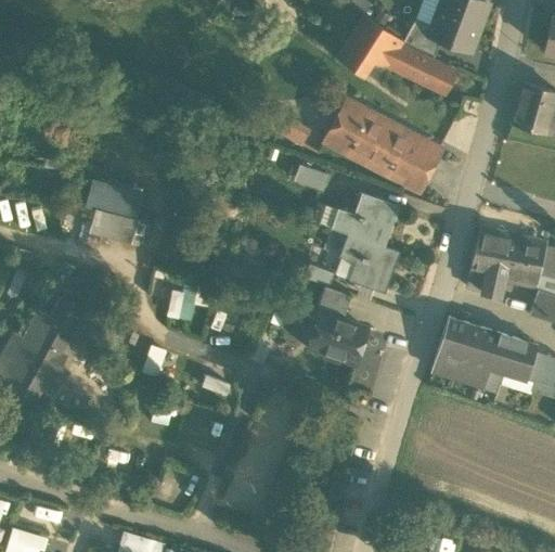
[(119,0),(127,11),(145,0),(119,0)]
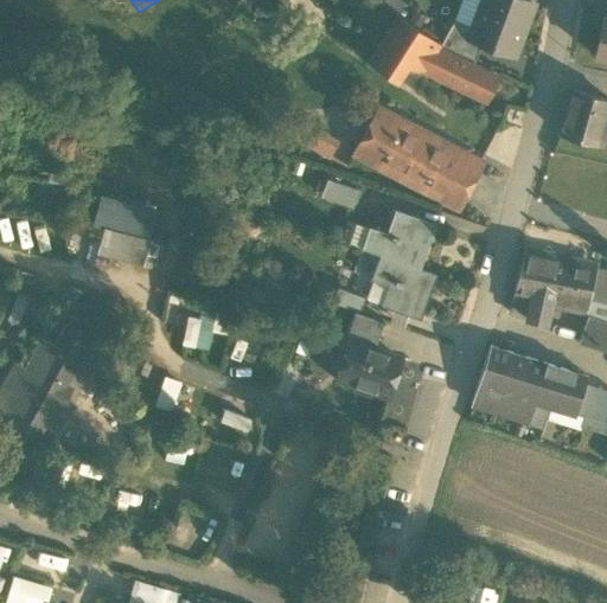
[(475,31),(486,0),(461,0),(453,23),(475,31)]
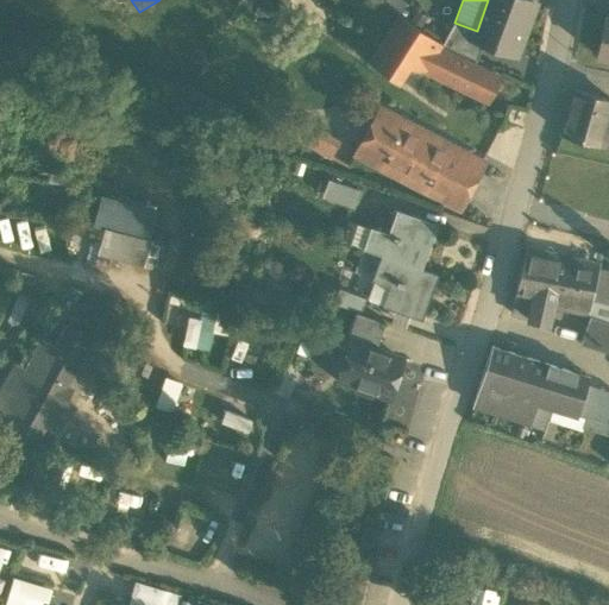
[(483,45),(514,57),(533,5),(520,0),(488,0),(477,31),(472,42),(483,45)]
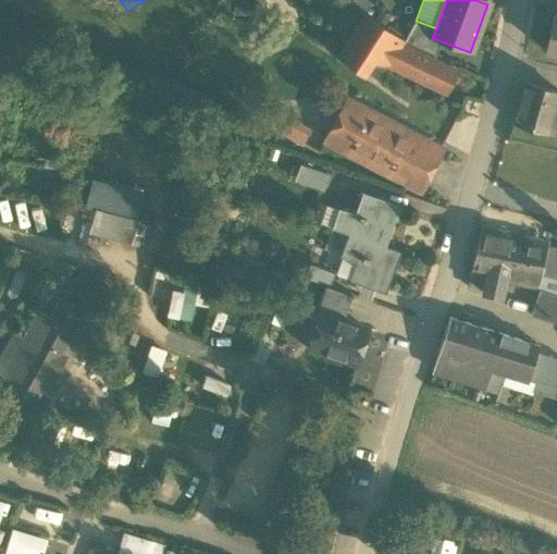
[(336,58),(362,75),(373,61),(388,66),(401,47),(404,42),(364,16),(336,58)]
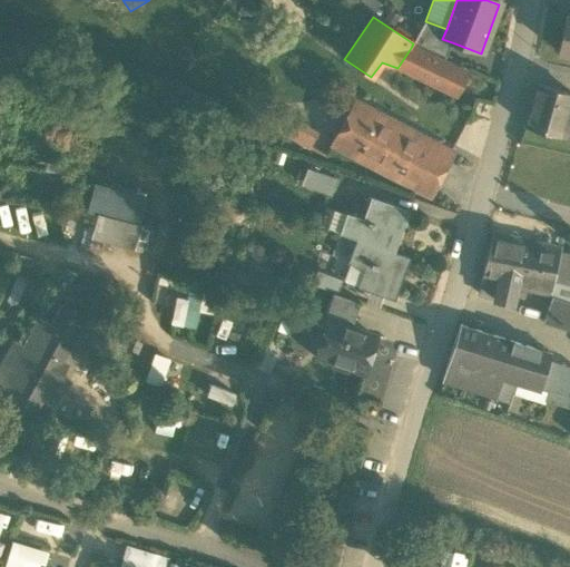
[(559,57),(569,58),(569,19),(567,19),(559,57)]
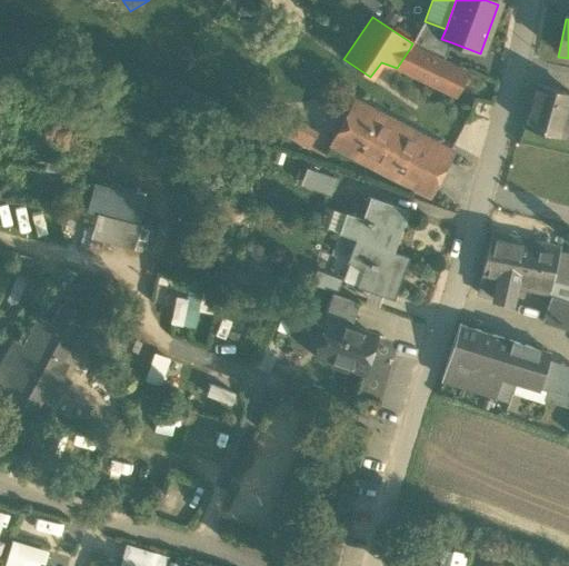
[(412,43),(446,59),(451,42),(441,39),(446,29),(425,21),(412,43)]
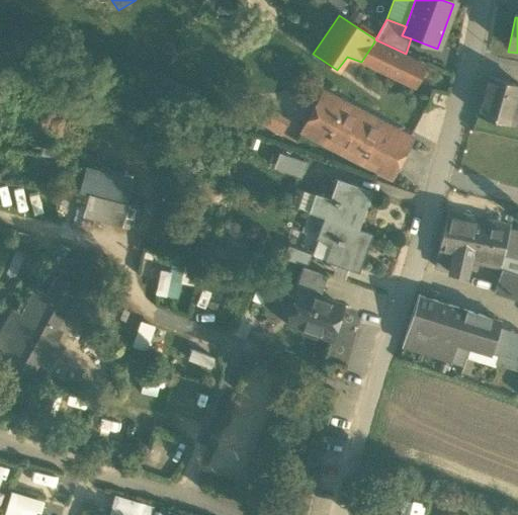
[(361,62),(415,88),(424,69),(373,44),(361,62)]
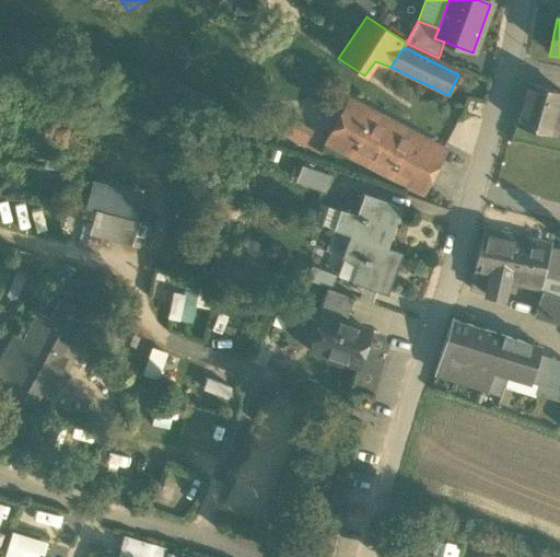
[(517,126),(552,137),(559,117),(559,112),(559,95),(528,86),(517,126)]
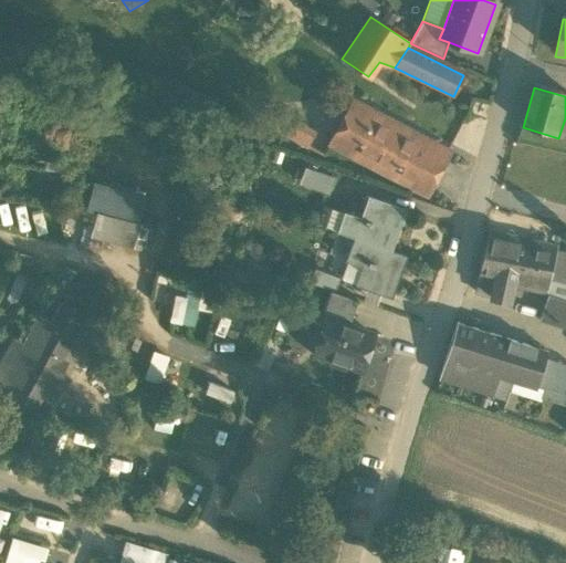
[(328,145),(384,175),(407,133),(352,103),(328,145)]
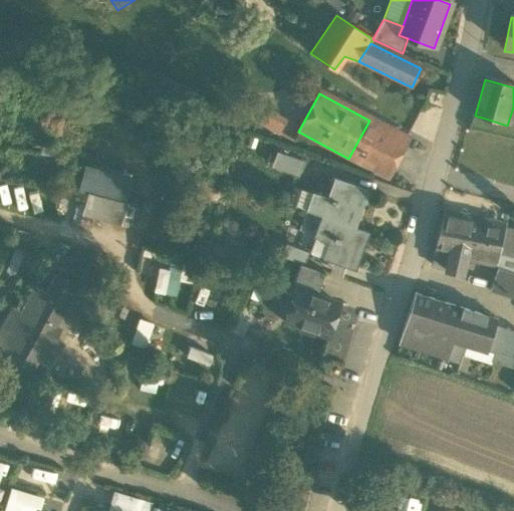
[(248,119),(278,137),(287,120),(257,103),(248,119)]
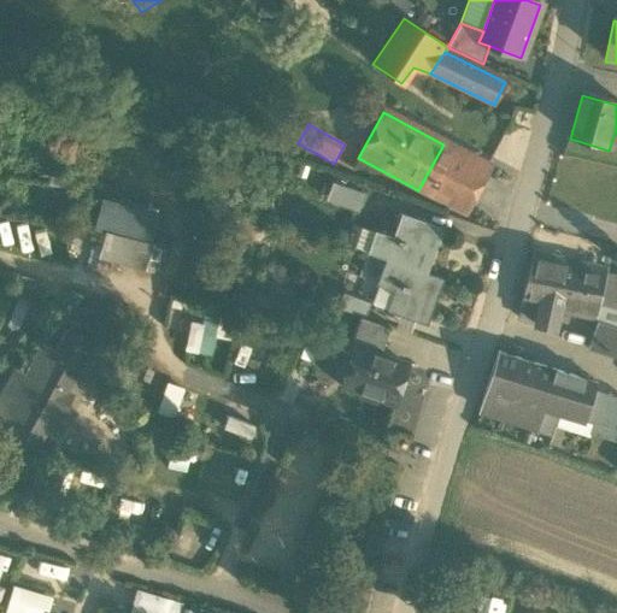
[(418,190),(465,214),(489,169),(444,145),(418,190)]
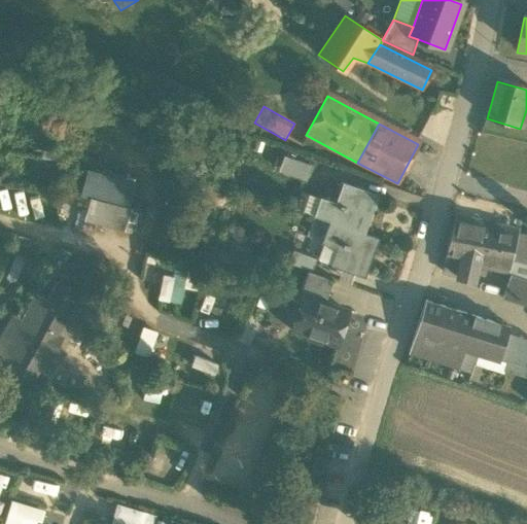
[(311,166),(284,156),(278,173),(306,182),(311,166)]
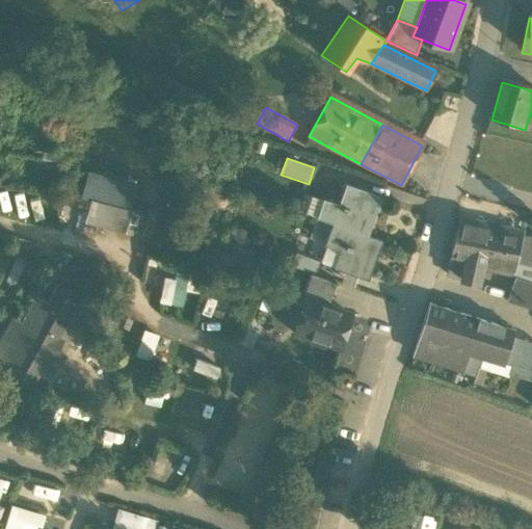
[(91,204),(131,214),(138,187),(87,174),(80,201),(91,204)]
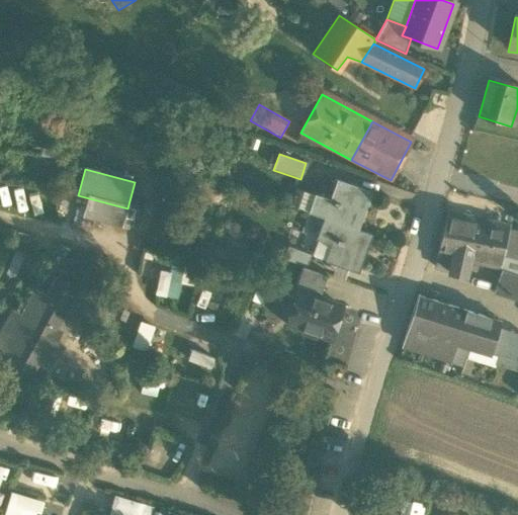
[(310,213),(325,219),(356,230),(369,193),(338,182),(331,201),(315,196),(310,213)]
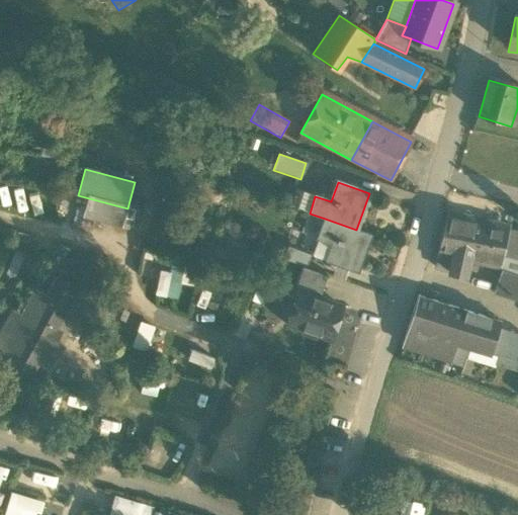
[(297,208),(310,213),(315,196),(304,192),(297,208)]
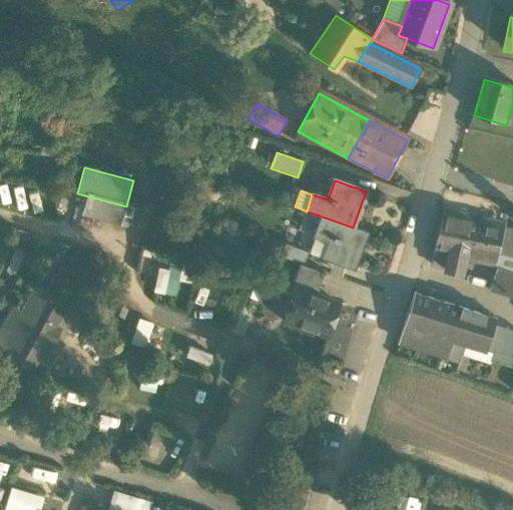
[(82,215),(121,225),(126,206),(88,196),(82,215)]
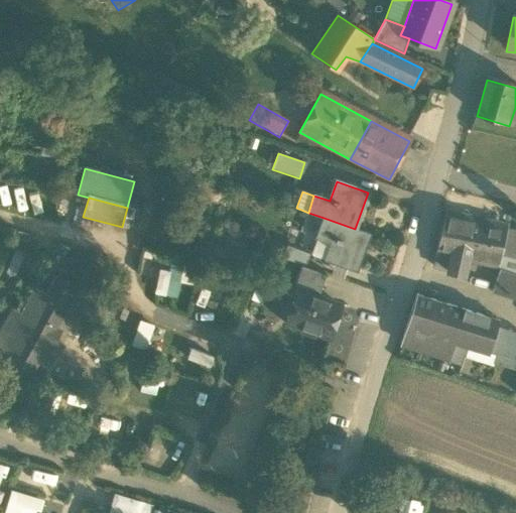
[(467,261),(498,269),(501,254),(507,232),(508,227),(447,213),(435,263),(453,267),(455,259),(467,261)]
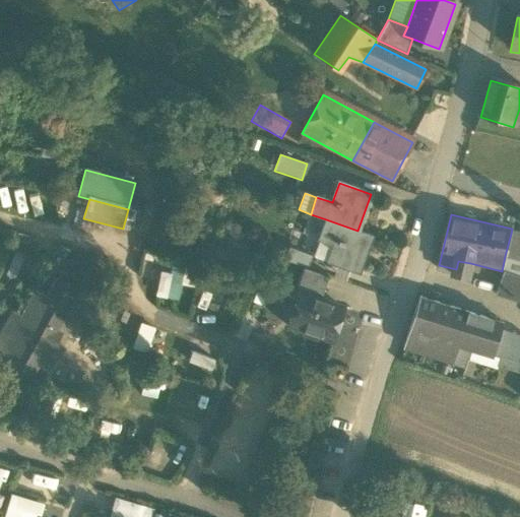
[(374,236),(358,231),(326,219),(320,236),(334,241),(327,261),(337,264),(350,268),(361,272),(374,236)]
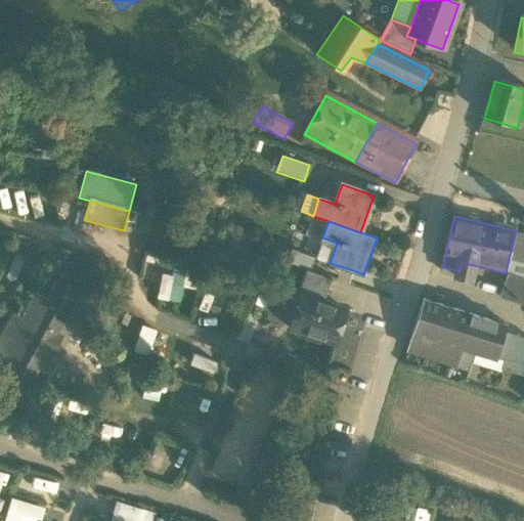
[(509,258),(523,262),(523,237),(515,235),(509,258)]
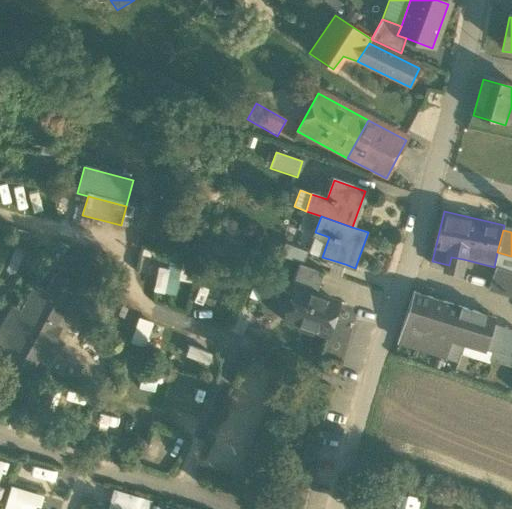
[(308,252),(322,257),(329,237),(315,232),(308,252)]
